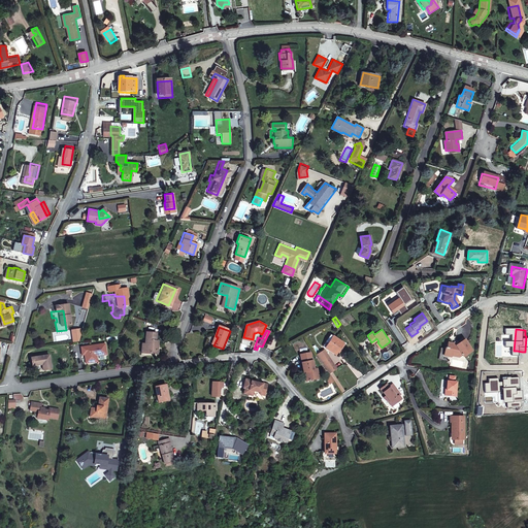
[(143,343),(140,343),(139,354),(151,354),(151,350),(156,350),(156,340),(154,340),(154,332),(144,332),(143,343)]
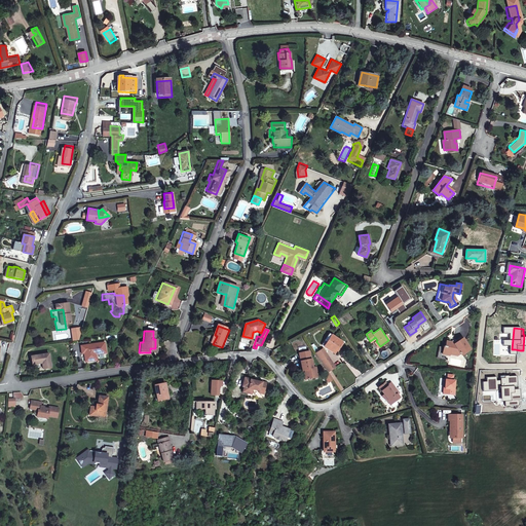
[(252,338),(242,336),(242,339),(252,341),(254,332),(253,332),(252,338)]
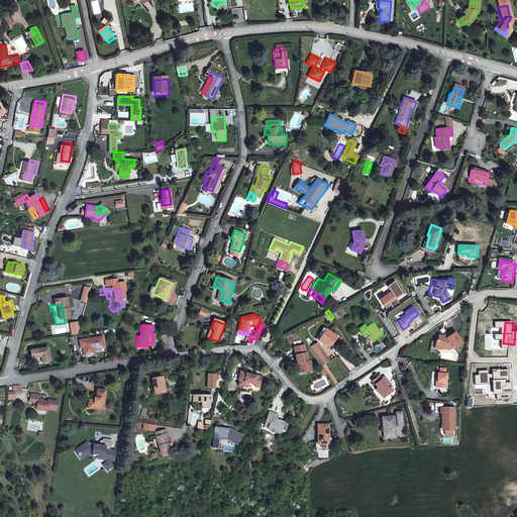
[(316,337),(329,346),(330,344),(336,335),(337,334),(324,326),(316,337)]
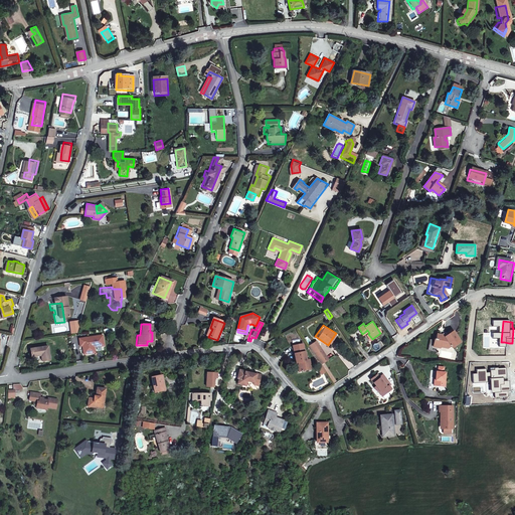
[(452,330),(447,334),(445,332),(444,332),(444,331),(441,331),(441,333),(439,332),(438,337),(436,337),(436,338),(434,345),(438,346),(440,346),(443,345),(444,346),(446,345),(448,347),(452,345),(453,347),(461,341),(452,330)]
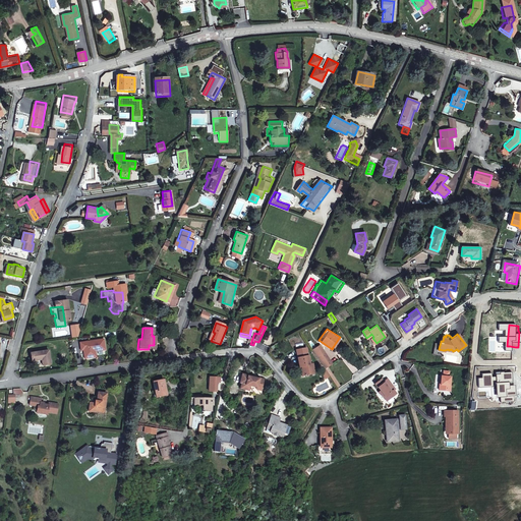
[(443,350),(439,349),(441,342),(436,342),(433,354),(442,355),(443,350)]
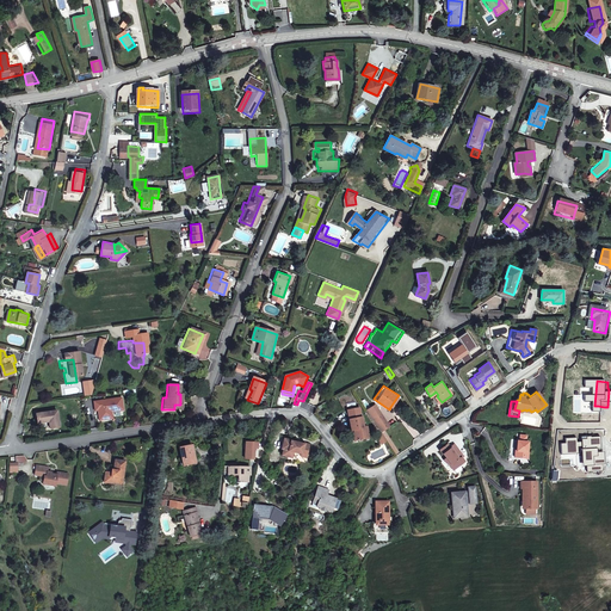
[(102,403),(91,405),(92,414),(94,414),(96,424),(99,424),(100,423),(103,423),(103,424),(107,423),(110,421),(109,415),(121,414),(119,402),(106,403),(106,405),(102,405),(102,403)]
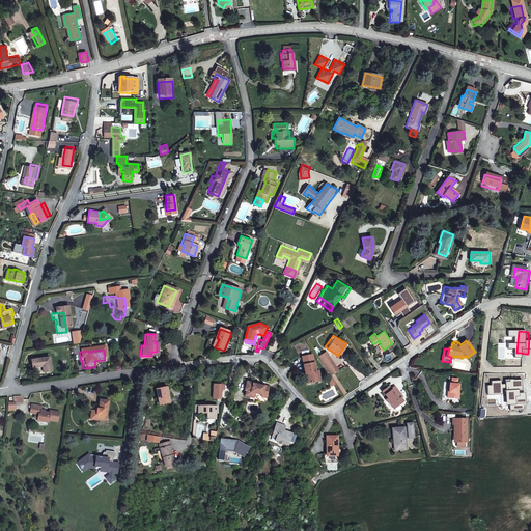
[(318,355),(324,362),(331,357),(326,351),(318,355)]
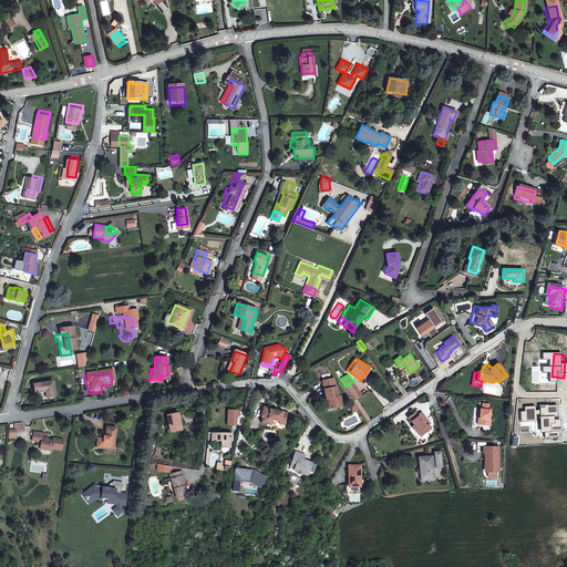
[(321,380),(323,389),(333,387),(331,378),(321,380)]
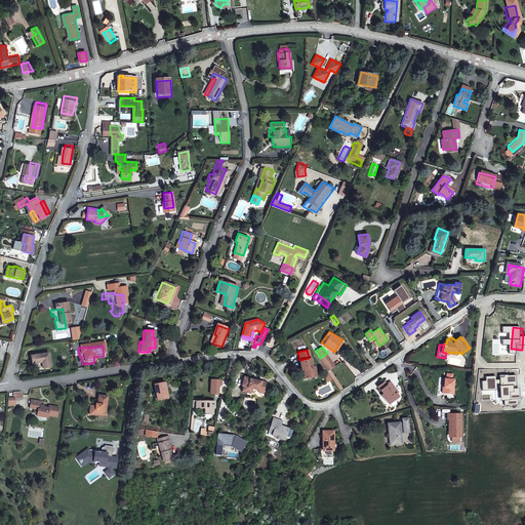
[(334,365),(327,353),(320,358),(328,369),(334,365)]
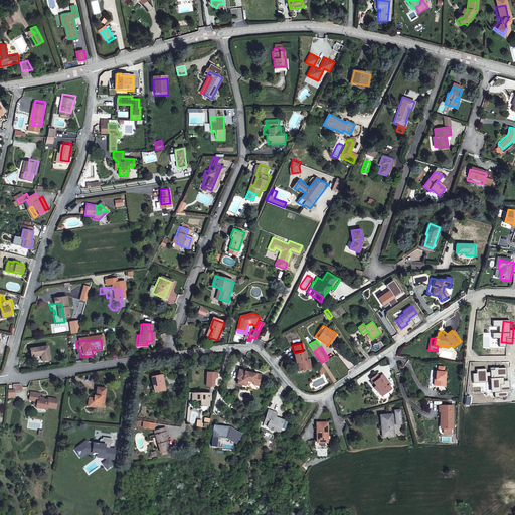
[(37,357),(38,364),(46,363),(45,348),(27,350),(28,358),(37,357)]
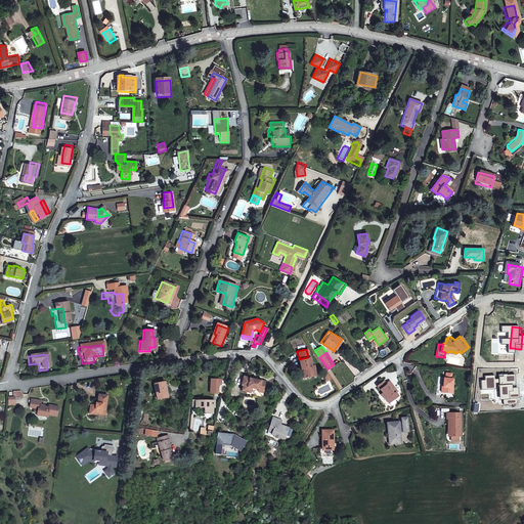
[(304,377),(313,376),(312,369),(314,369),(313,365),(311,365),(309,356),(308,357),(299,359),(301,367),(302,367),(304,377)]
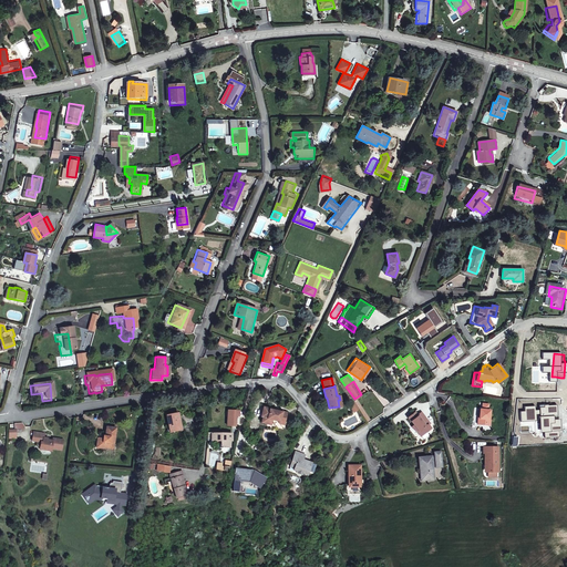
[(354,400),(350,403),(354,410),(359,406),(354,400)]
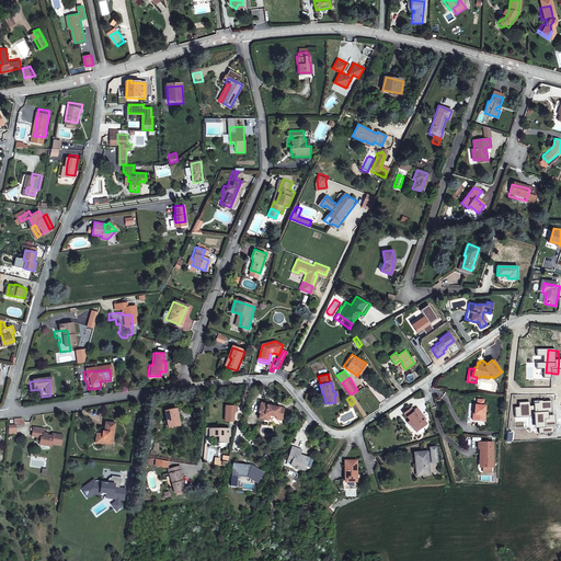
[(477,404),(476,413),(474,413),(473,419),(487,421),(488,414),(485,414),(487,405),(484,405),(485,400),(478,399),(478,404),(477,404)]
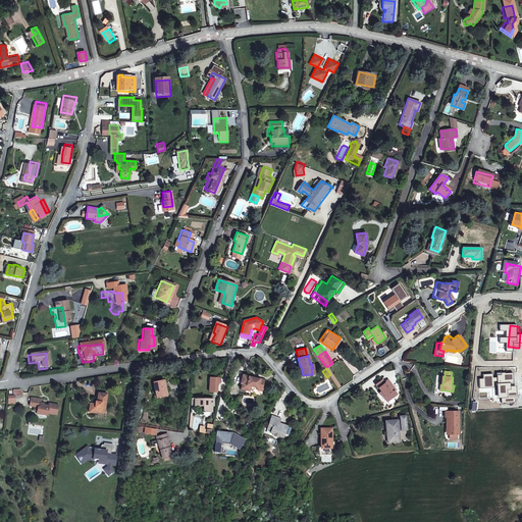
[(251,387),(259,389),(259,388),(264,389),(266,381),(262,380),(261,381),(250,378),(250,377),(244,375),(242,384),(241,389),(250,393),(251,387)]
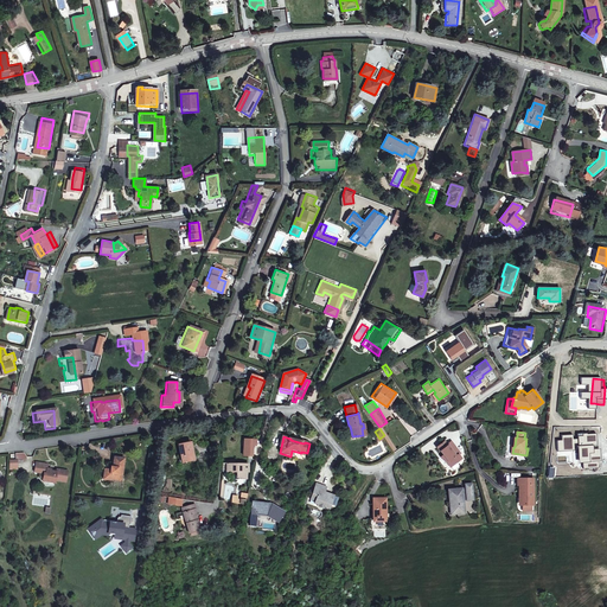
[(459,460),(457,457),(460,454),(457,449),(459,448),(453,440),(448,443),(446,440),(439,446),(445,454),(449,460),(447,461),(451,466),(459,460)]
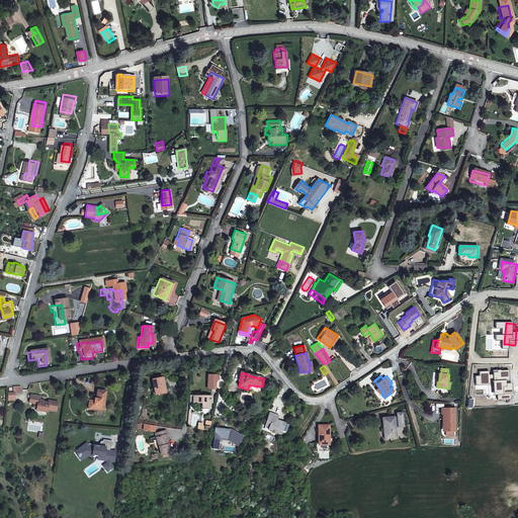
[(157,395),(166,394),(165,384),(163,377),(153,379),(157,395)]
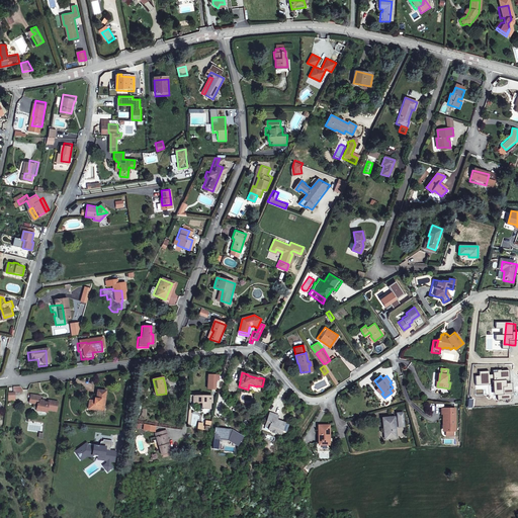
[(100,404),(104,405),(106,390),(98,389),(97,396),(93,396),(93,398),(89,398),(88,408),(99,409),(100,404)]
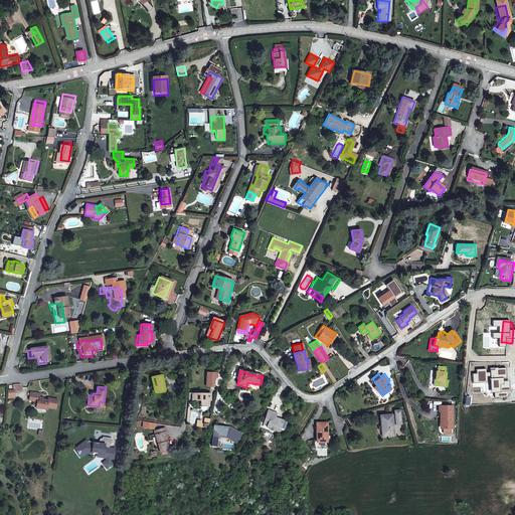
[(31,389),(28,397),(36,399),(35,404),(39,405),(40,408),(44,409),(45,406),(54,409),(57,400),(47,397),(47,399),(42,398),(43,396),(38,395),(39,392),(31,389)]
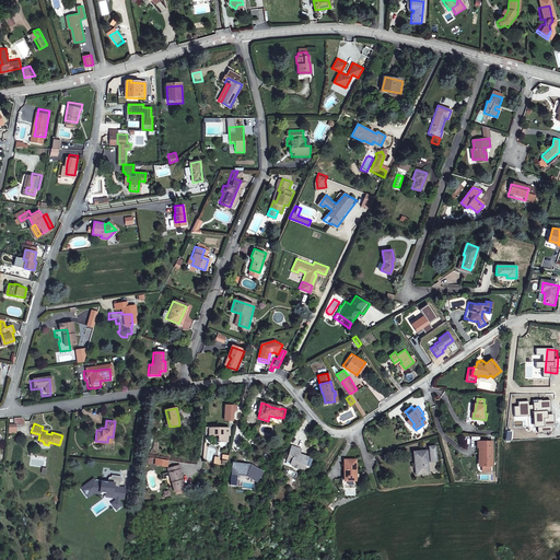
[(226,431),(229,432),(229,426),(209,424),(209,423),(205,423),(205,424),(205,431),(217,431),(216,439),(225,440),(226,431)]
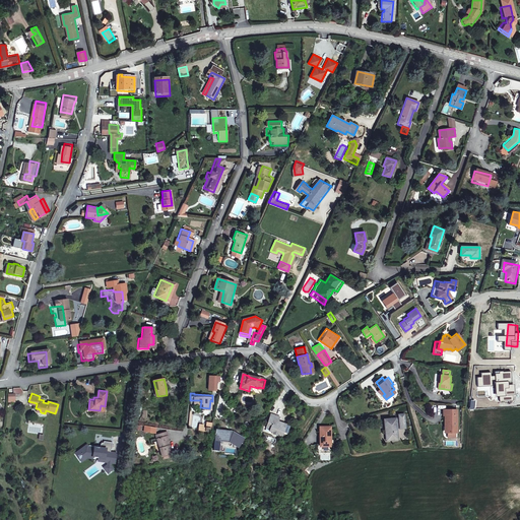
[(444,413),(446,413),(446,423),(448,423),(448,431),(458,431),(458,408),(444,408),(444,413)]
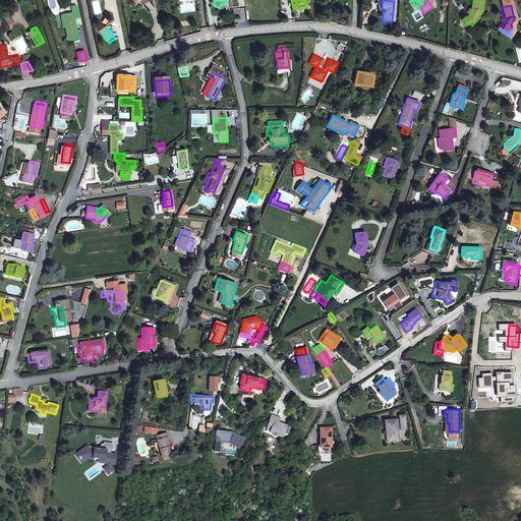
[(387,418),(387,431),(390,431),(390,440),(400,440),(399,427),(402,427),(402,425),(407,425),(407,414),(401,414),(401,418),(398,418),(398,417),(387,418)]
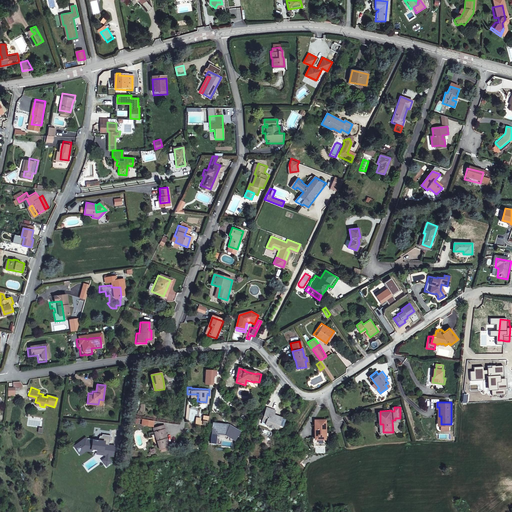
[(265,424),(269,426),(273,428),(278,430),(282,419),(278,417),(277,419),(273,417),(274,415),(275,412),(267,408),(261,421),(265,423),(265,424)]
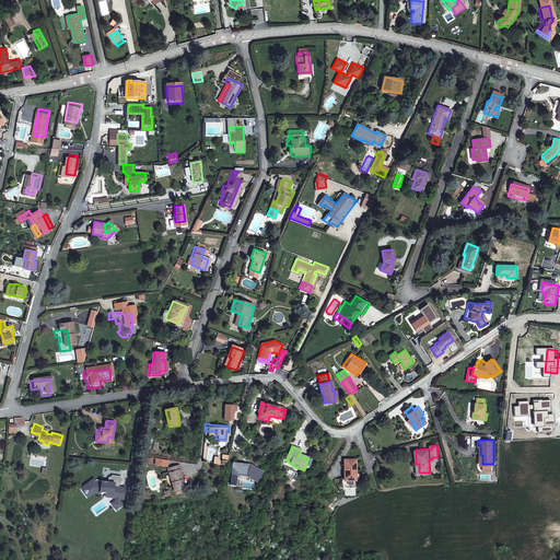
[(218,465),(229,466),(231,457),(225,455),(223,462),(219,462),(218,465)]
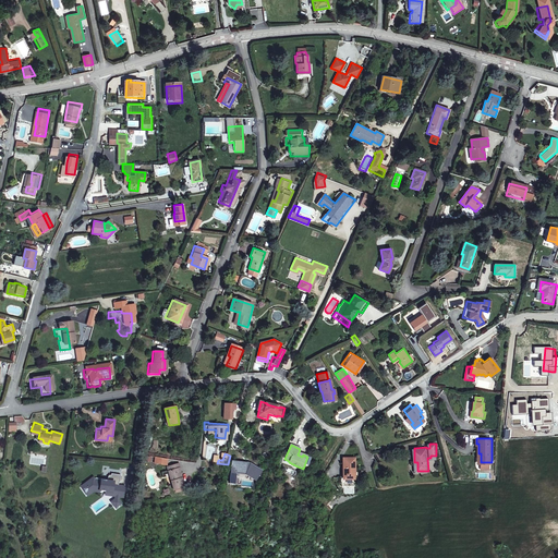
[(261,475),(266,466),(253,459),(234,457),(233,471),(235,471),(239,468),(250,470),(261,475)]
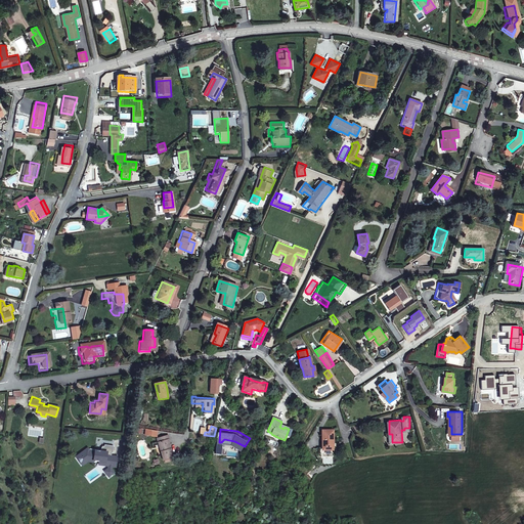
[(335,451),(335,431),(324,430),(323,450),(335,451)]
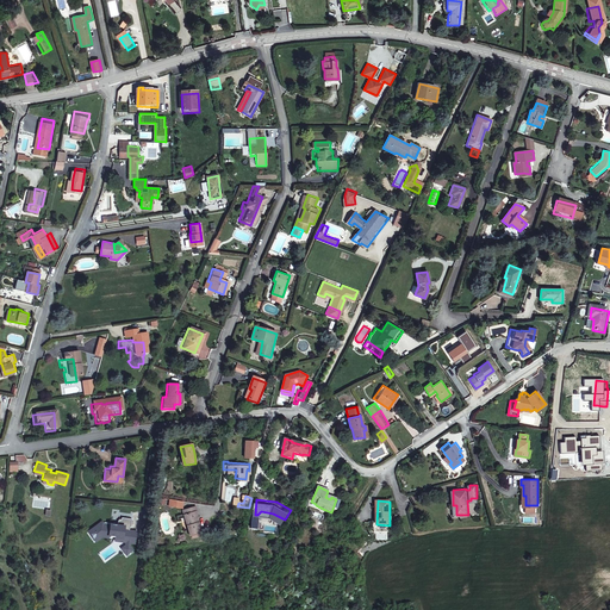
[(204,534),(201,523),(198,515),(200,515),(198,506),(184,511),(192,537),(201,534),(204,534)]
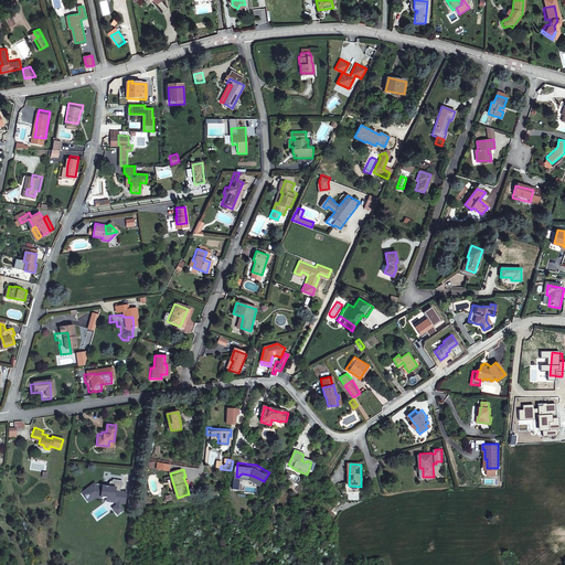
[(85,501),(91,498),(92,497),(99,498),(106,499),(106,497),(113,498),(112,503),(115,503),(119,504),(125,505),(126,493),(119,492),(119,489),(120,489),(121,482),(113,480),(113,482),(109,481),(108,486),(108,488),(93,486),(93,483),(78,493),(85,501)]
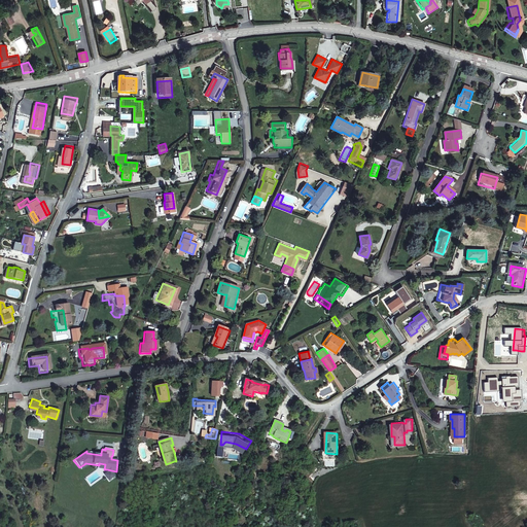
[(95,472),(88,478),(83,480),(89,486),(98,479),(100,478),(95,472)]
